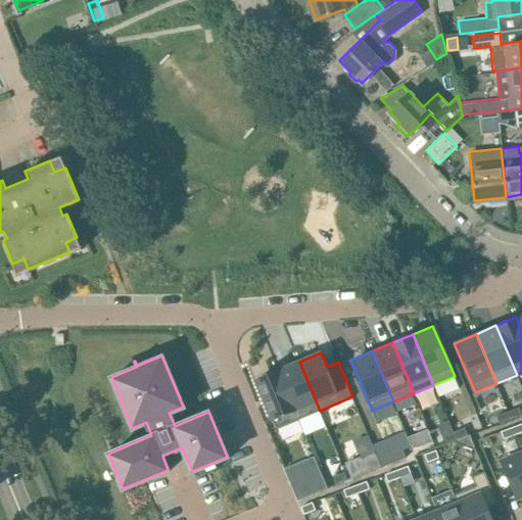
[(299,362),(279,370),(299,420),(320,411),(299,362)]
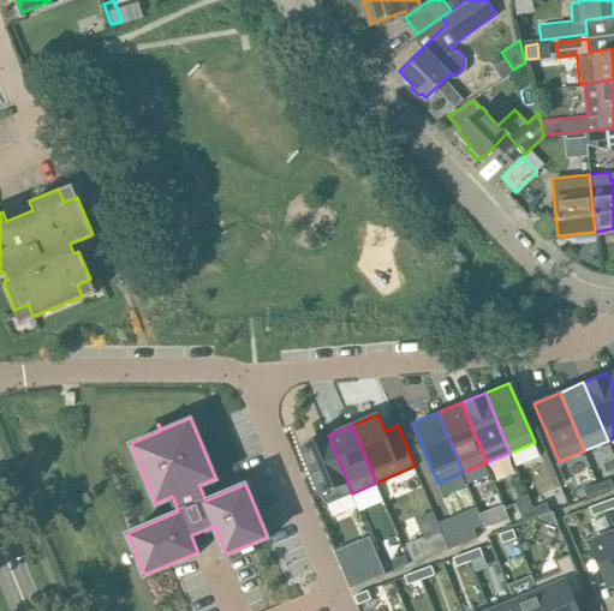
[(328,435),(302,447),(326,504),(352,493),(328,435)]
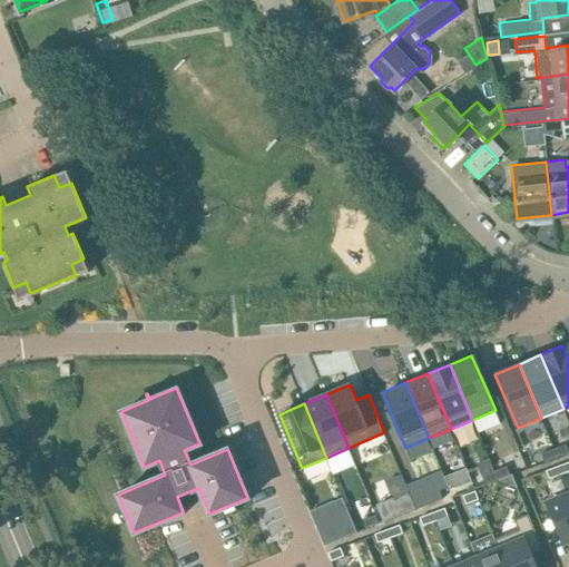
[(565,442),(552,447),(556,456),(567,451),(565,442)]
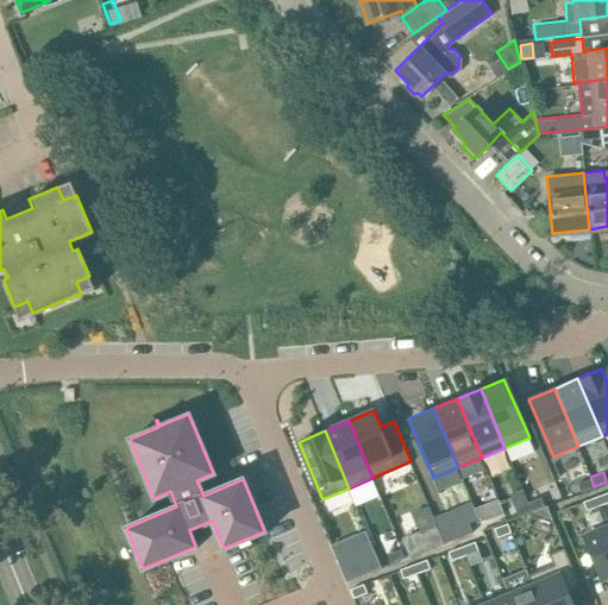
[(590,477),(577,481),(581,491),(594,486),(590,477)]
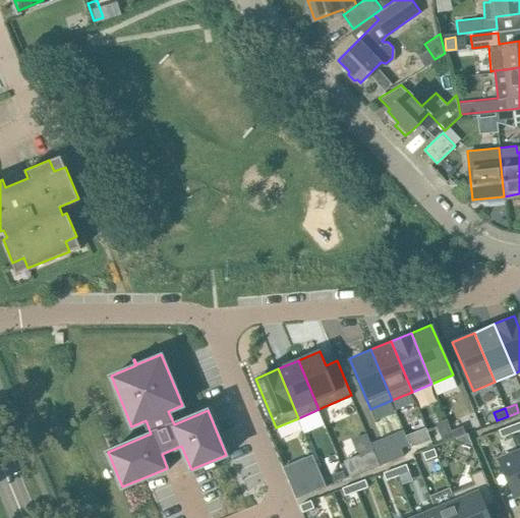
[(519,419),(510,423),(513,432),(519,428),(519,419)]
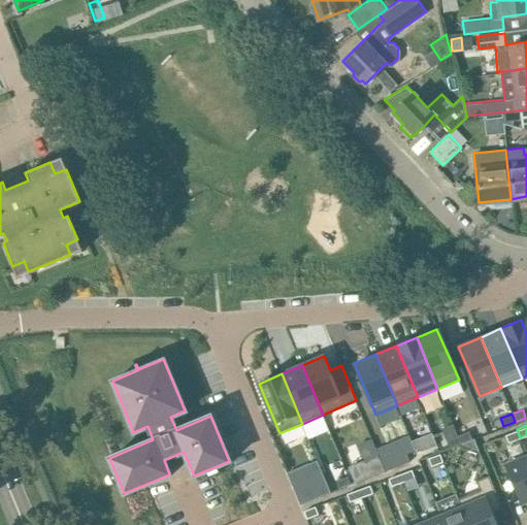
[(508,441),(520,437),(517,429),(505,433),(508,441)]
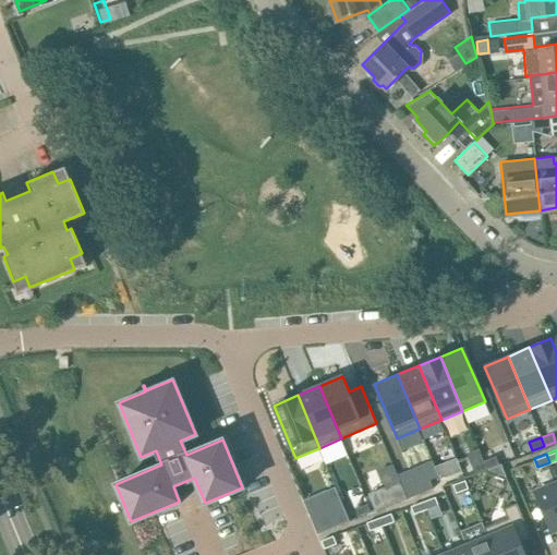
[(495,455),(483,458),(486,467),(498,462),(495,455)]
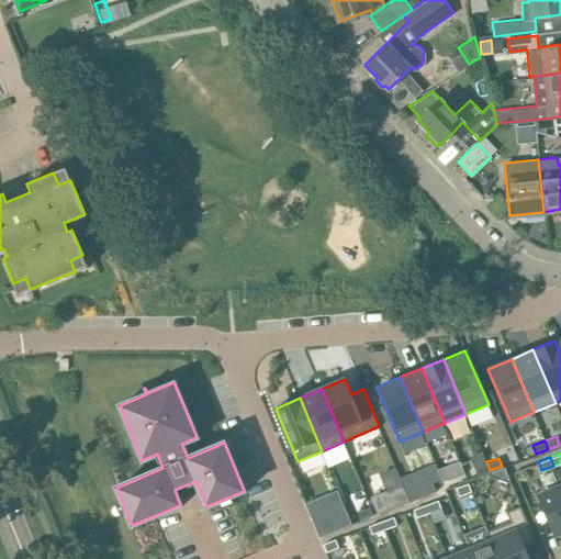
[(458,459),(437,468),(441,477),(442,480),(463,471),(458,459)]
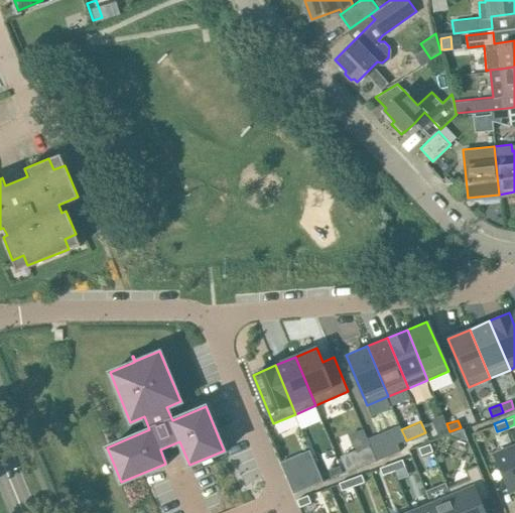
[(446,423),(435,427),(438,435),(449,431),(446,423)]
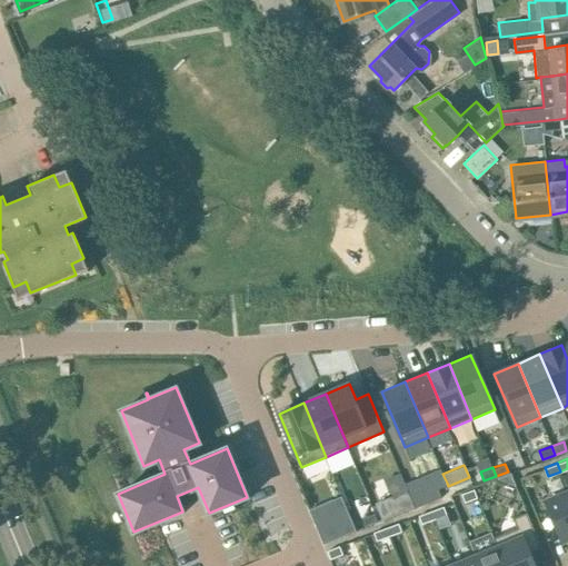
[(419,475),(404,482),(415,506),(440,495),(437,487),(426,492),(419,475)]
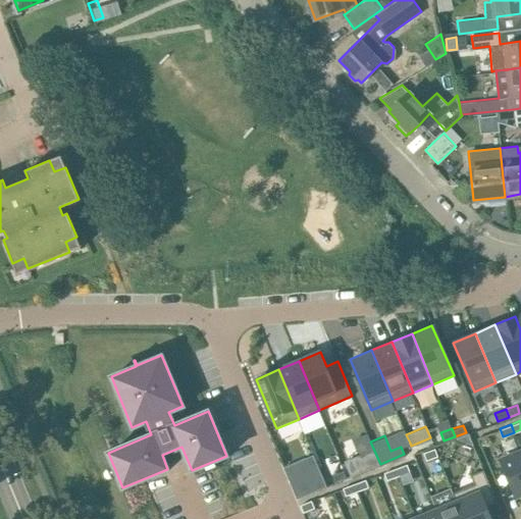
[(426,459),(437,455),(434,448),(423,452),(426,459)]
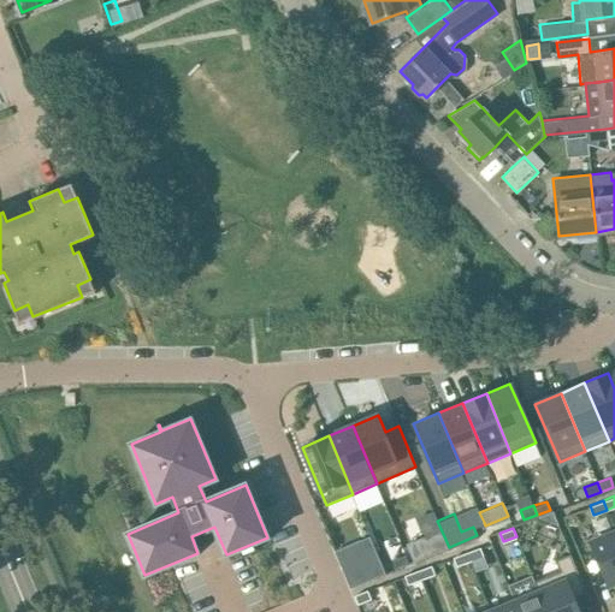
[(614,530),(590,541),(608,584),(614,582),(614,530)]
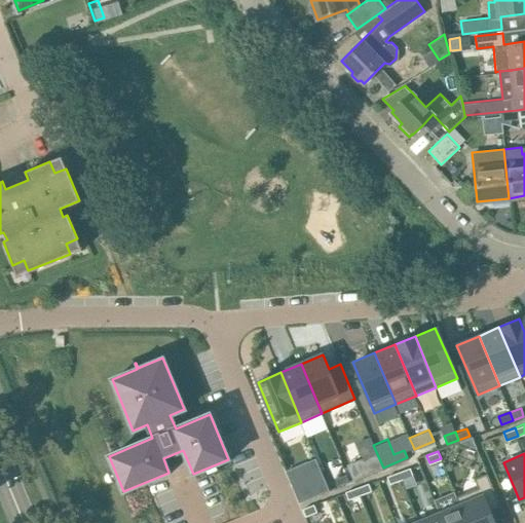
[(316,456),(286,470),(291,483),(322,470),(316,456)]
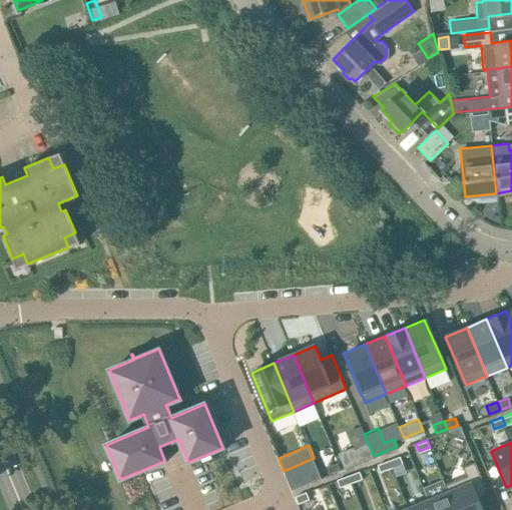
[(347,448),(338,452),(345,467),(353,463),(347,448)]
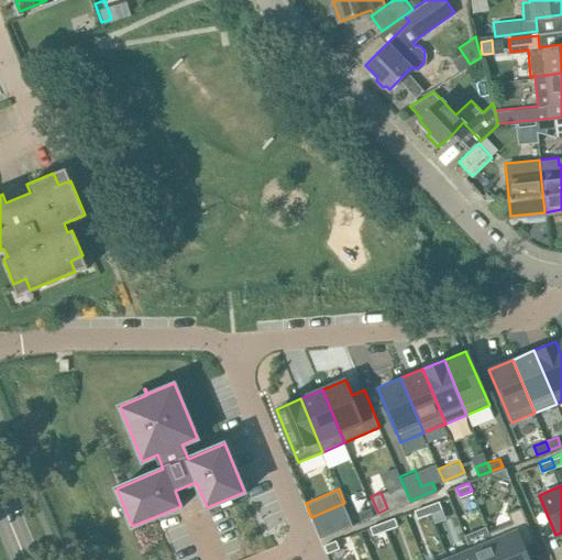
[(427,504),(429,513),(442,508),(439,500),(427,504)]
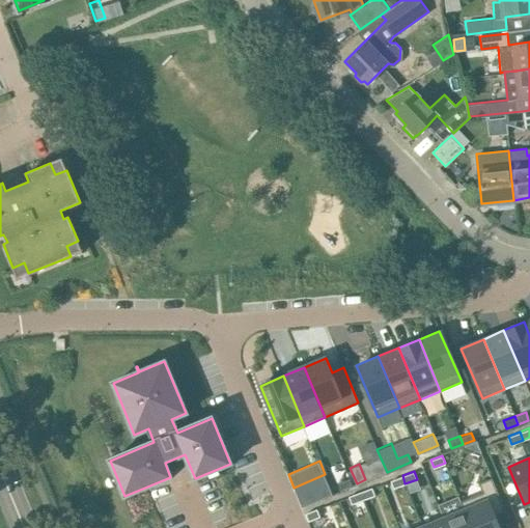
[(393,488),(405,483),(402,475),(390,479),(393,488)]
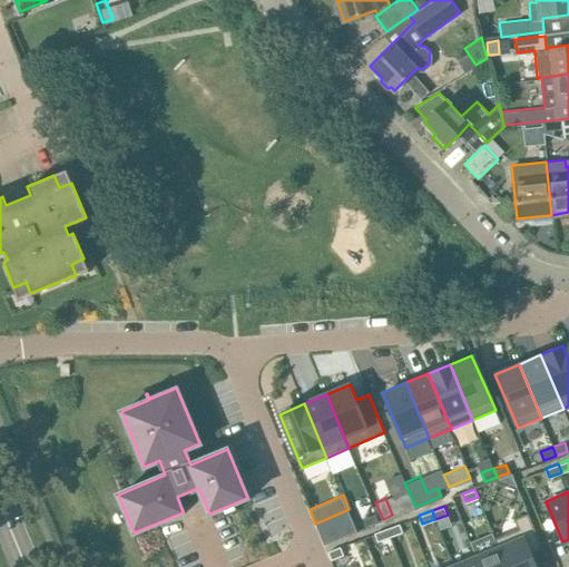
[(542,547),(528,511),(513,518),(517,527),(493,538),(498,547),(499,547),(507,566),(535,566),(529,553),(542,547)]
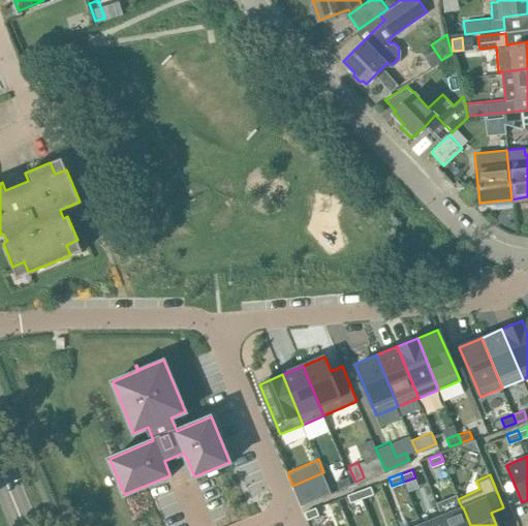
[(347,475),(336,478),(339,488),(350,484),(347,475)]
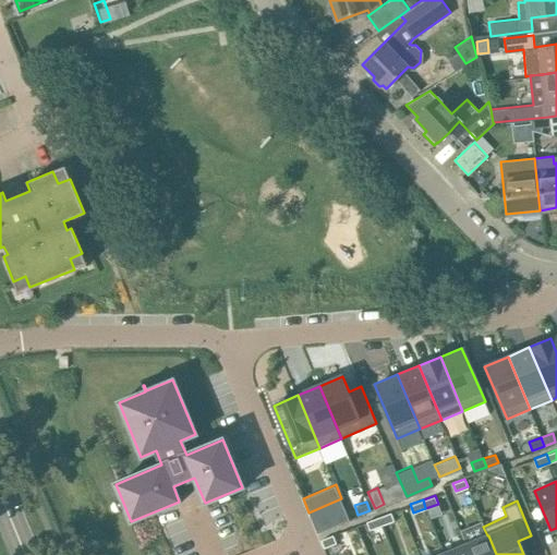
[(331,507),(310,514),(313,523),(335,517),(331,507)]
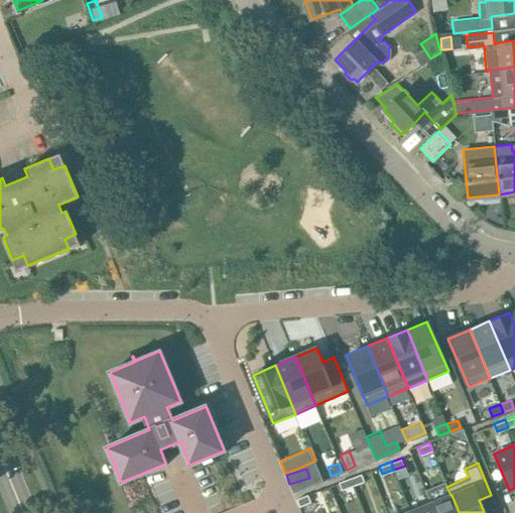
[(350,477),(353,485),(364,481),(361,473),(350,477)]
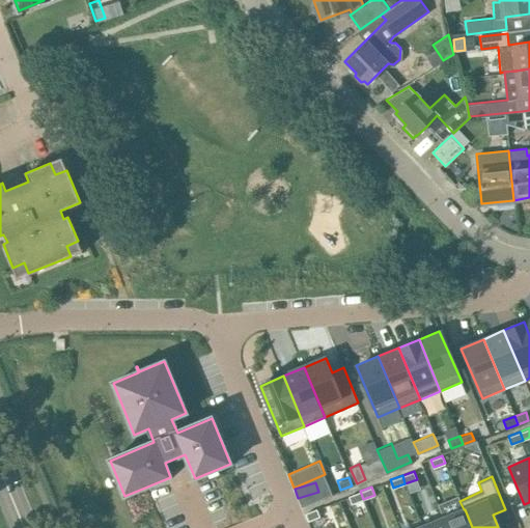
[(349,495),(352,503),(363,499),(360,491),(349,495)]
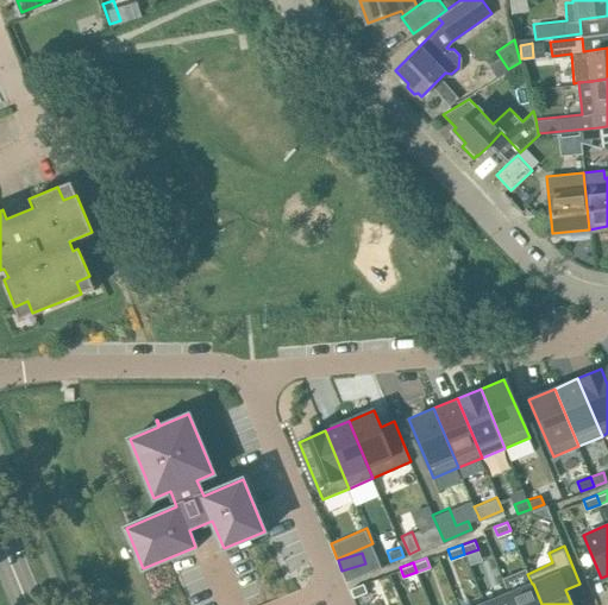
[(350,587),(353,596),(367,591),(363,581),(350,587)]
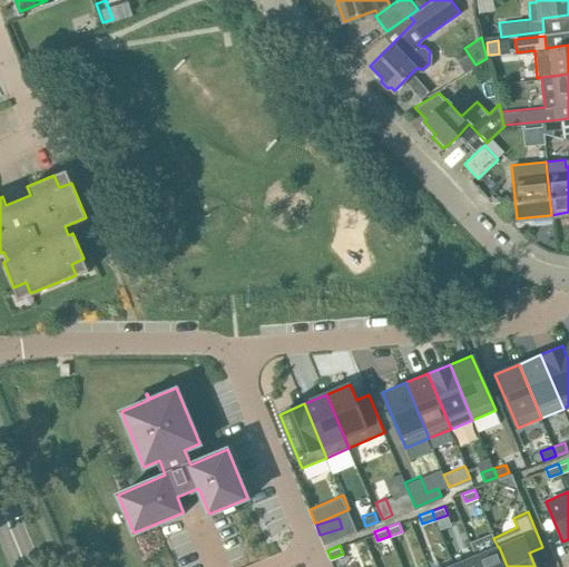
[(498,547),(477,556),(480,566),(507,566),(499,547),(498,547)]
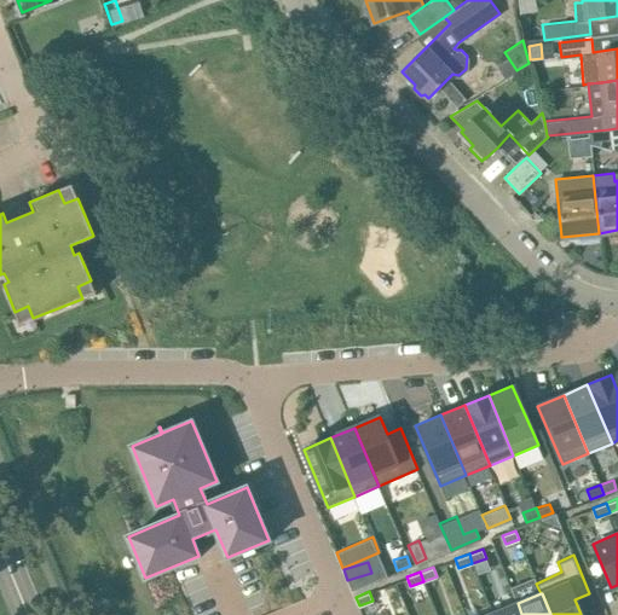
[(521,614),(518,603),(494,613),(494,614),(521,614)]
